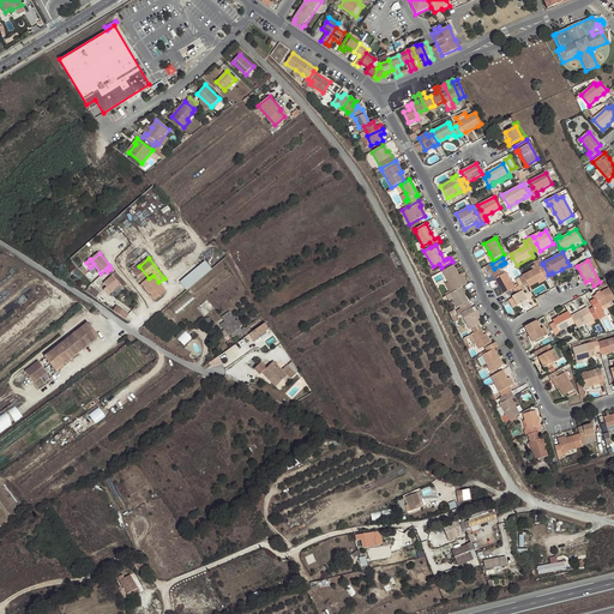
[(202,278),(212,270),(205,262),(194,271),(202,278)]
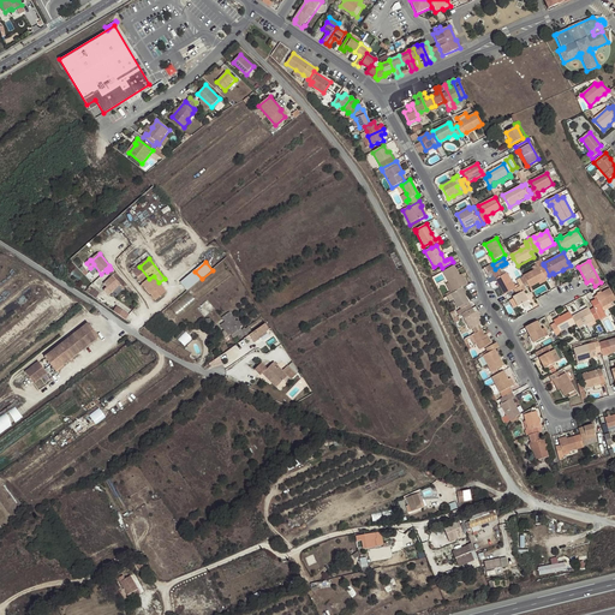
[(454,266),(443,272),(449,282),(454,292),(461,288),(463,287),(467,285),(464,279),(461,280),(460,275),(454,266)]
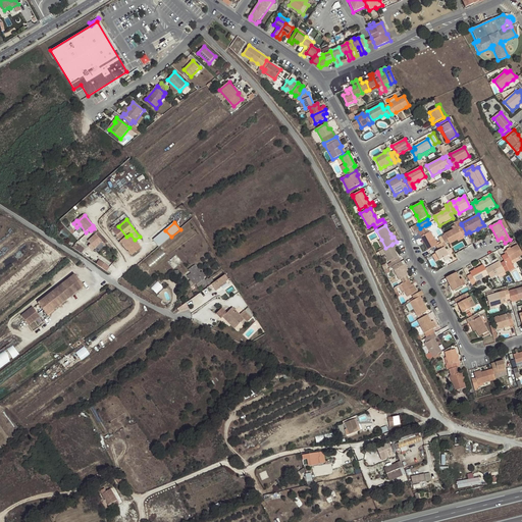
[(420,228),(417,230),(428,250),(435,246),(438,245),(430,231),(429,232),(427,229),(425,225),(420,228)]
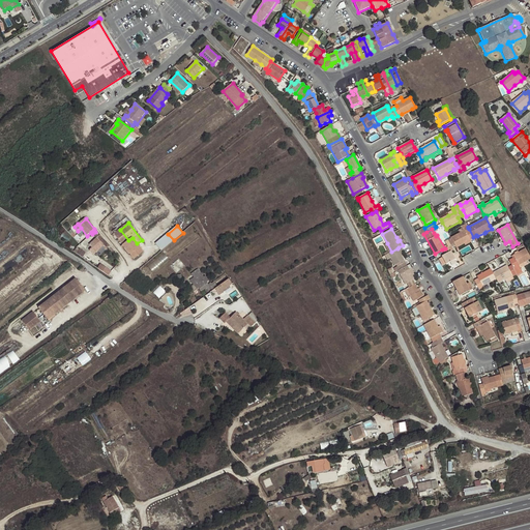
[(454,243),(457,248),(464,244),(465,243),(464,242),(469,239),(470,240),(474,239),(473,237),(469,229),(465,231),(451,238),(454,243)]
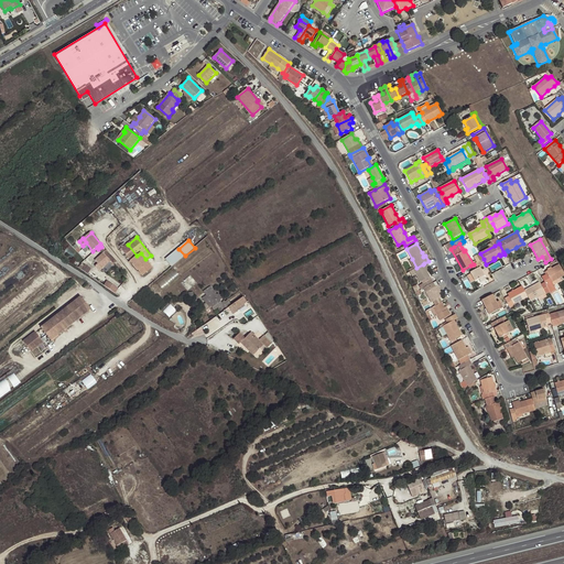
[(143,277),(153,268),(145,259),(141,253),(137,256),(128,245),(121,249),(143,277)]
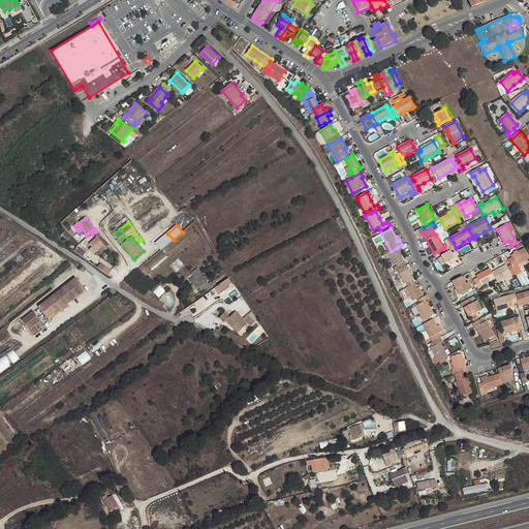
[(155,243),(161,250),(174,240),(167,234),(155,243)]
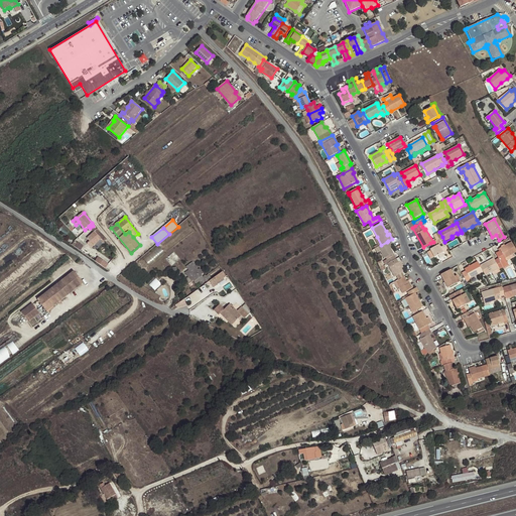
[(88,244),(91,248),(100,240),(104,243),(107,240),(98,230),(88,239),(90,242),(88,244)]
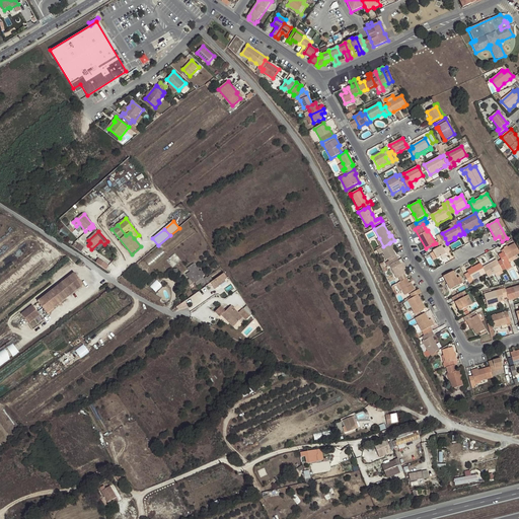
[(441,240),(436,243),(433,244),(435,249),(433,250),(433,252),(437,258),(446,253),(442,246),(444,245),(441,240)]
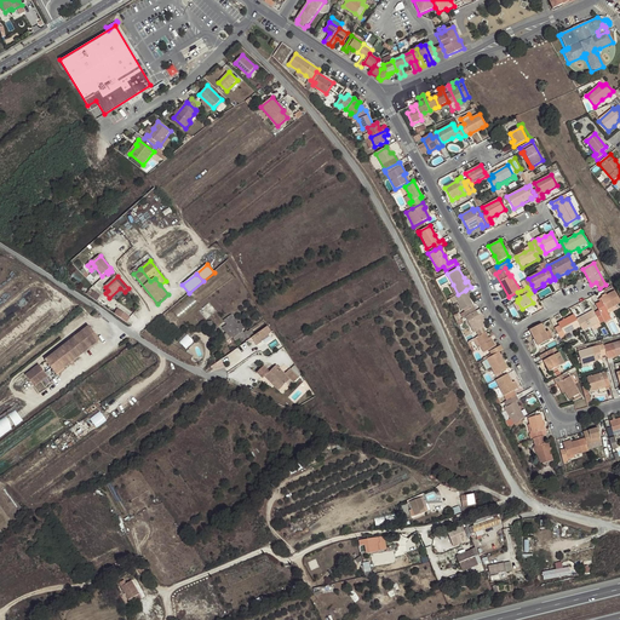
[(469,297),(465,291),(458,294),(454,297),(449,299),(453,305),(458,303),(461,310),(472,304),(469,297)]
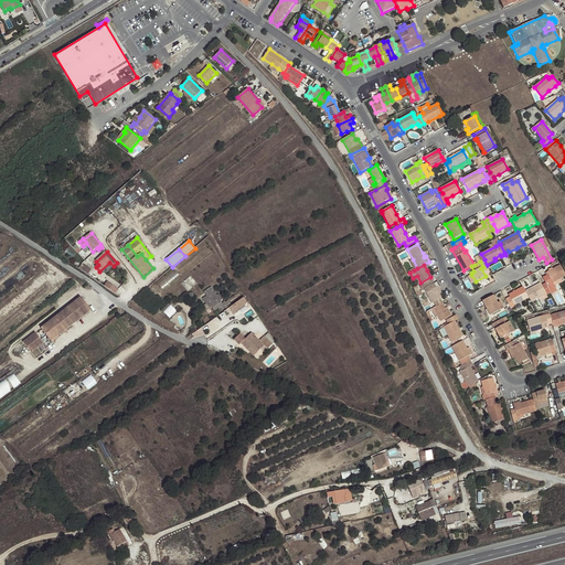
[(564,275),(564,274),(560,265),(546,273),(547,275),(543,278),(545,283),(550,290),(555,287),(553,283),(564,275)]
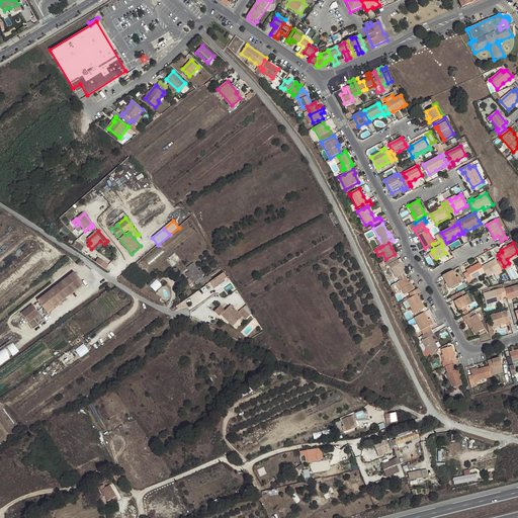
[(389,265),(398,260),(396,256),(386,261),(389,265)]
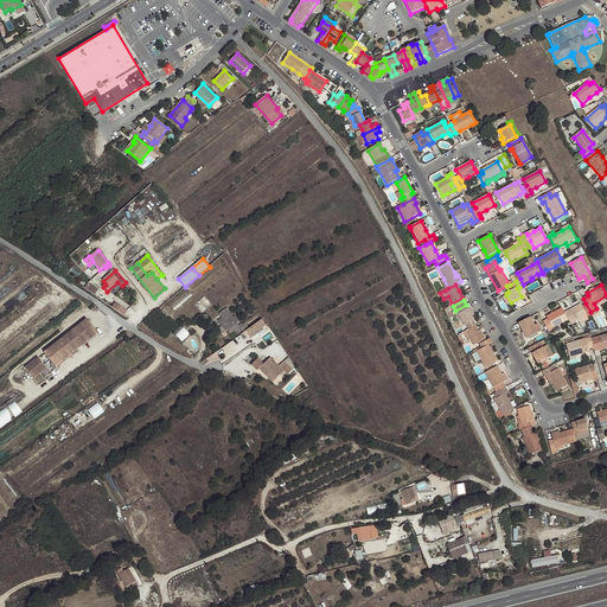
[(568,320),(570,324),(586,315),(587,318),(592,314),(590,312),(586,304),(581,307),(580,305),(564,313),(568,320)]
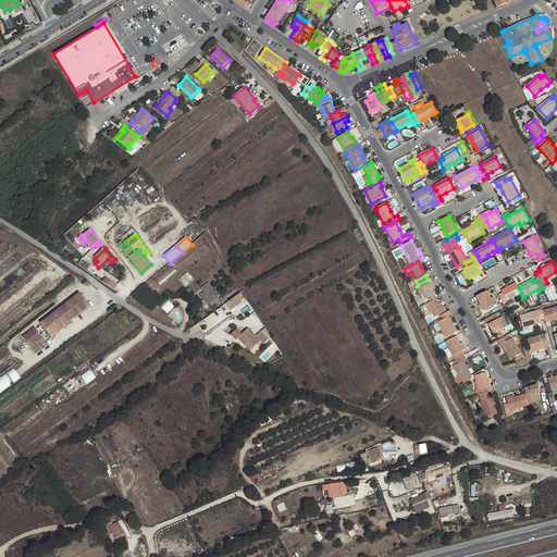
[(430,283),(428,280),(418,285),(425,299),(436,294),(434,289),(430,283)]
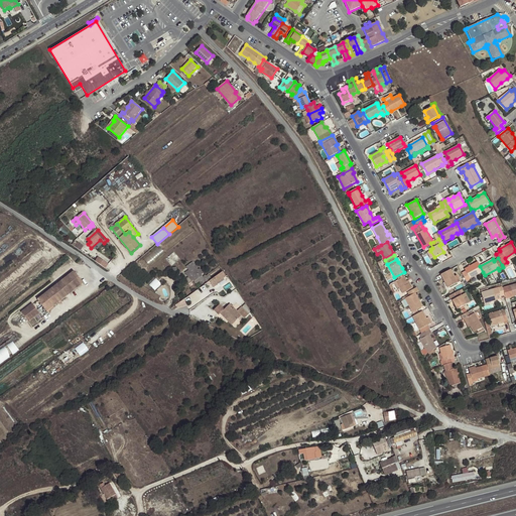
[(203,283),(211,277),(209,274),(204,278),(201,275),(204,273),(200,269),(199,270),(192,262),(186,267),(188,270),(185,273),(191,282),(192,281),(196,284),(201,281),(203,283)]
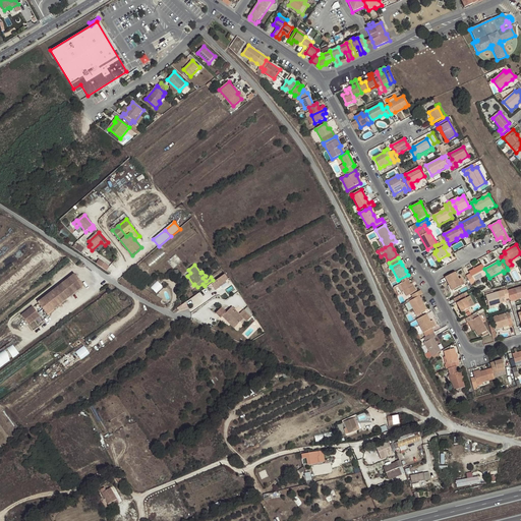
[(484,269),(482,265),(469,272),(470,274),(466,276),(471,285),(475,283),(474,282),(487,275),(484,269)]
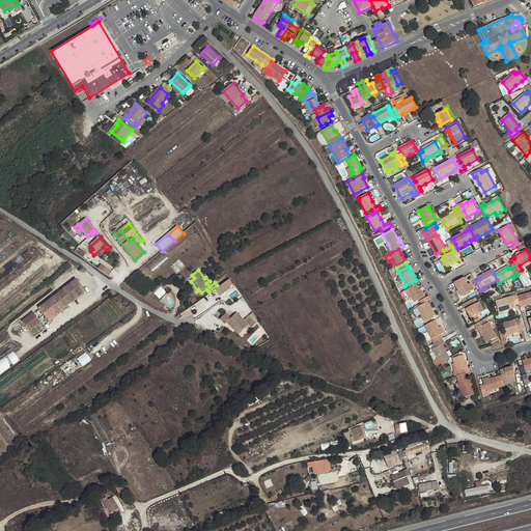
[(530,283),(527,275),(521,277),(525,287),(530,284),(530,283)]
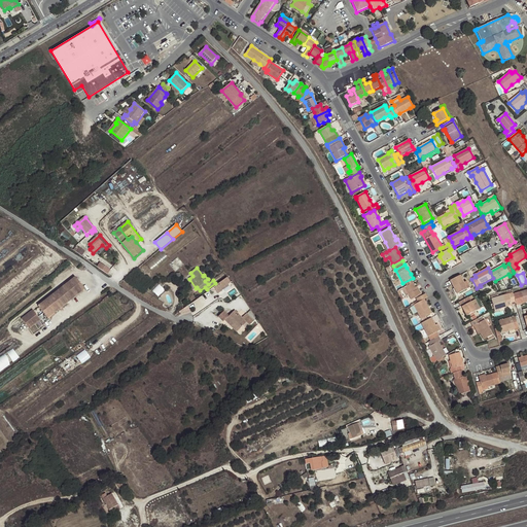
[(37,305),(47,317),(84,288),(74,276),(37,305)]
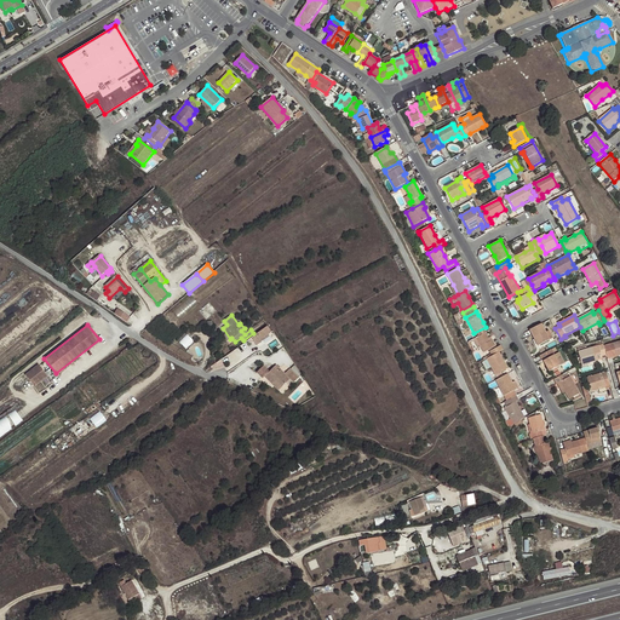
[(546,333),(541,325),(529,331),(538,346),(550,340),(546,333)]
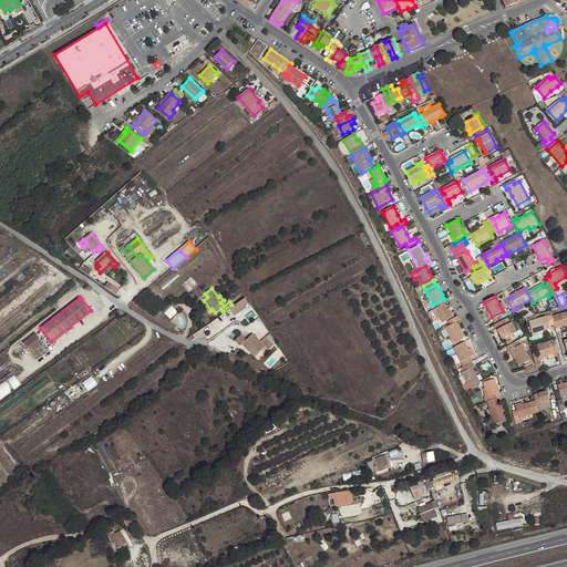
[(248,303),(245,299),(229,309),(235,316),(246,308),(245,306),(248,303)]
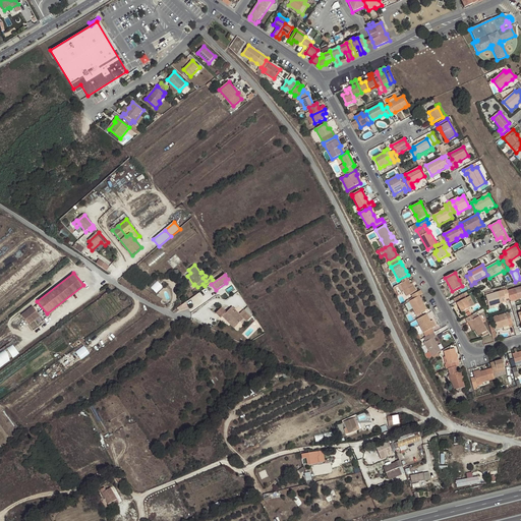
[(410,284),(408,280),(400,284),(404,292),(407,296),(417,291),(414,286),(412,287),(410,284)]
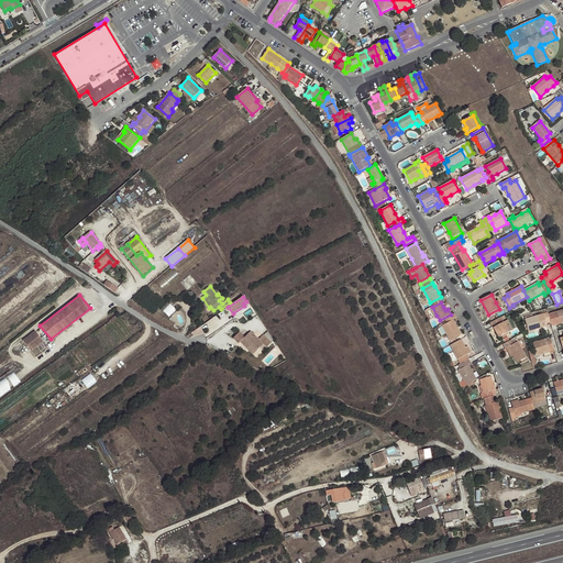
[(170,317),(177,310),(170,304),(164,310),(170,317)]
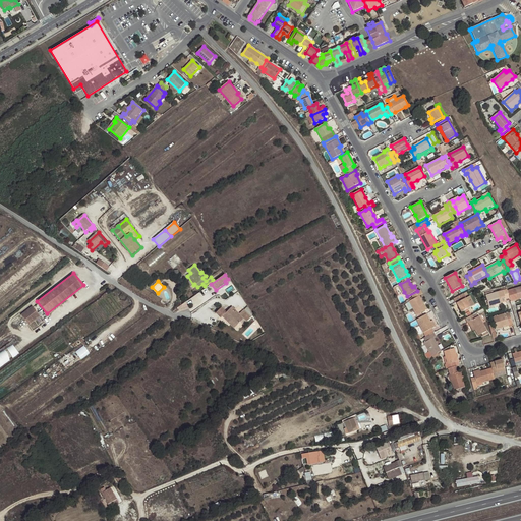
[(520,286),(507,291),(510,301),(510,302),(520,298),(520,286)]
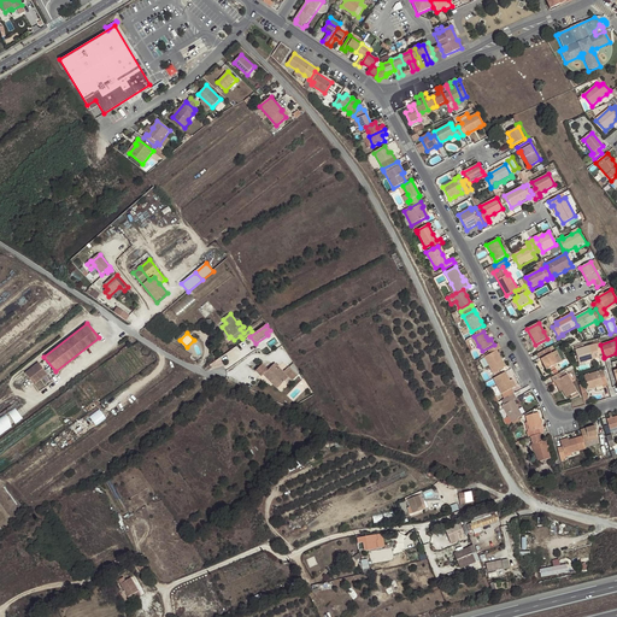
[(192,354),(170,341),(168,346),(191,358),(192,354)]
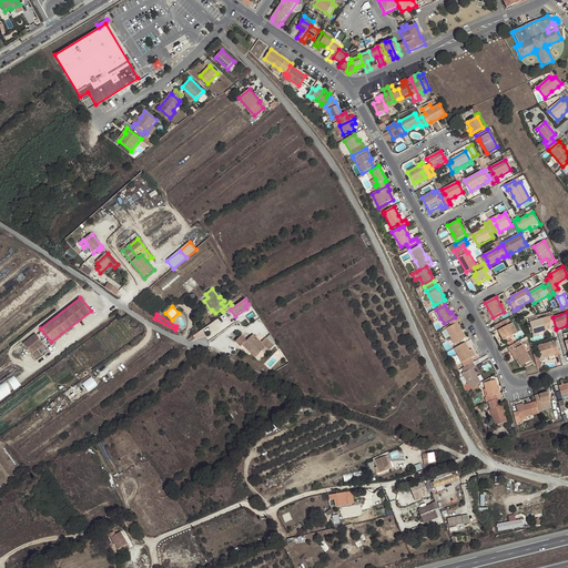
[(551,330),(556,328),(553,317),(553,316),(546,317),(529,323),(533,334),(539,332),(539,333),(546,331),(545,325),(549,324),(551,330)]
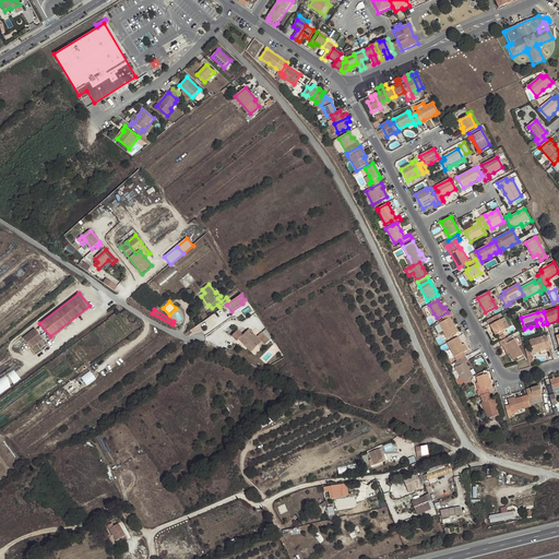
[(453,316),(451,312),(442,317),(443,321),(450,318),(453,316)]
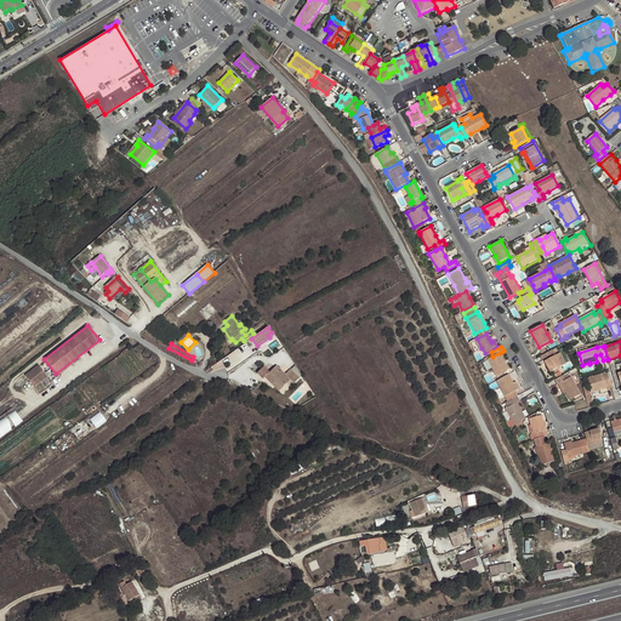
[(551,351),(541,357),(550,372),(567,364),(560,353),(554,355),(553,353),(558,351),(557,348),(551,351)]
